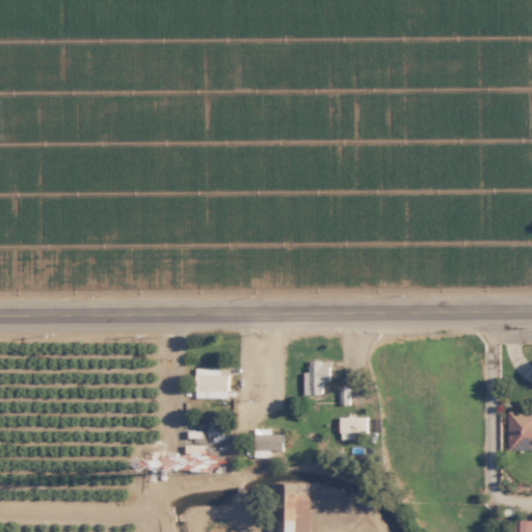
[(329,381),(329,365),(320,365),(320,360),(309,360),(309,371),(303,371),(302,394),(321,394),(321,381),(329,381)]
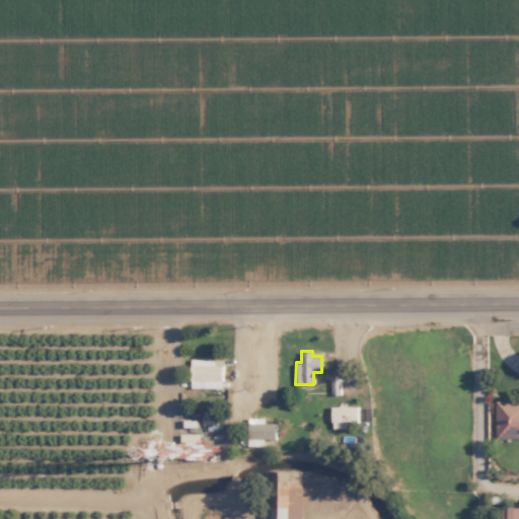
[(221,388),(221,365),(213,365),(213,359),(190,359),(190,388),(221,388)]
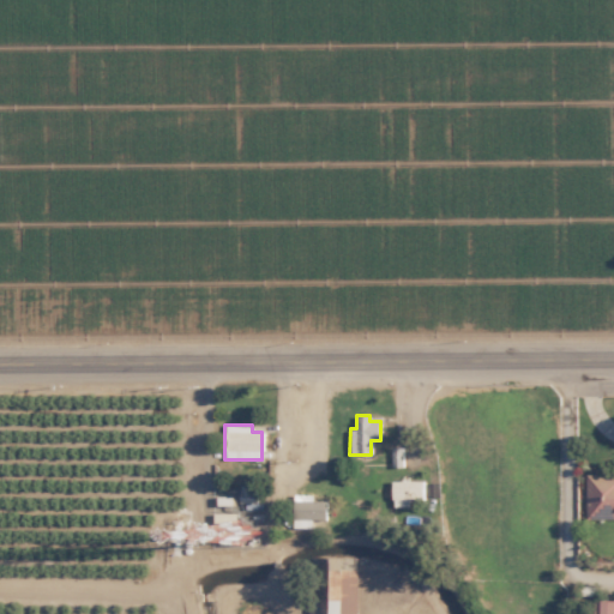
[(613,473),(584,474),(585,518),(613,518),(613,473)]
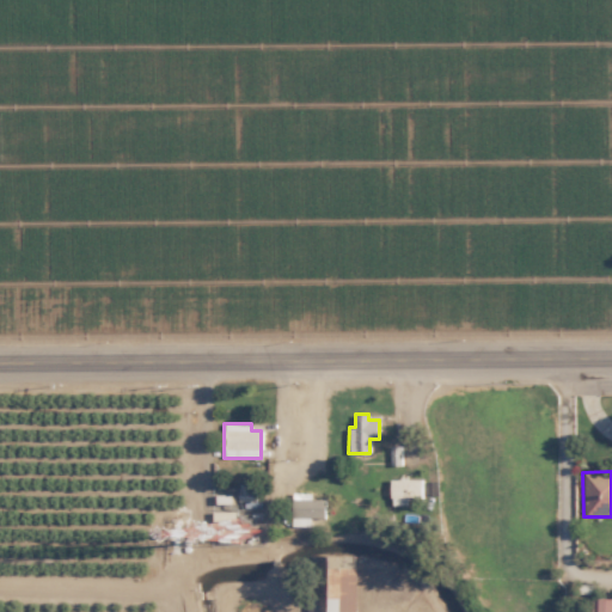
[(420,478),(390,478),(390,505),(407,505),(407,497),(421,497),(420,478)]
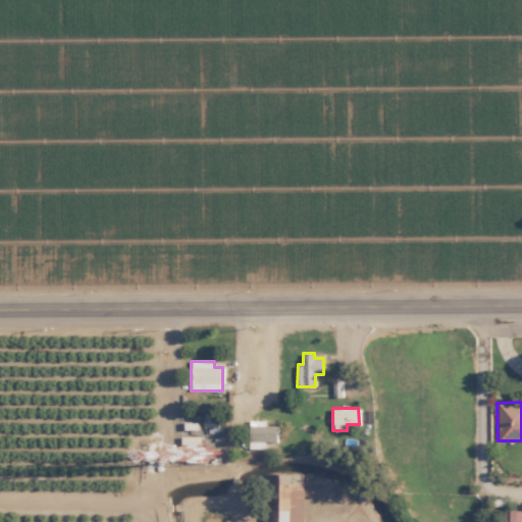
[(248,448),(263,448),(263,441),(276,441),(276,425),(264,425),(264,420),(249,420),(248,448)]
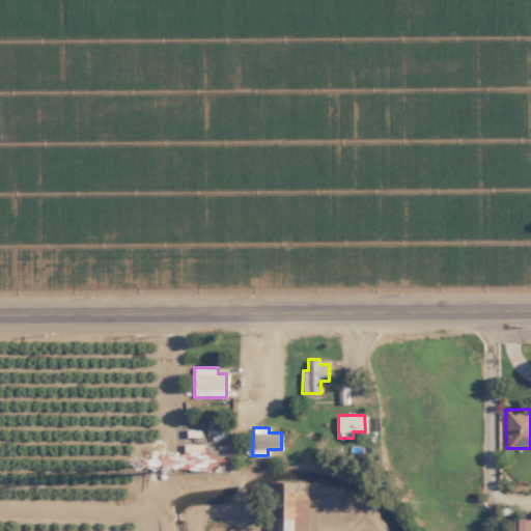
[(530,530),(530,518),(513,519),(513,530),(530,530)]
